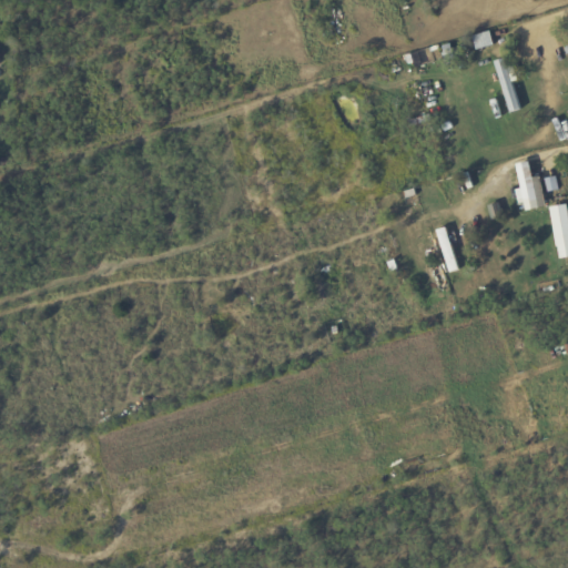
[(494,46),(490,31),(473,37),(477,50),(494,46)]
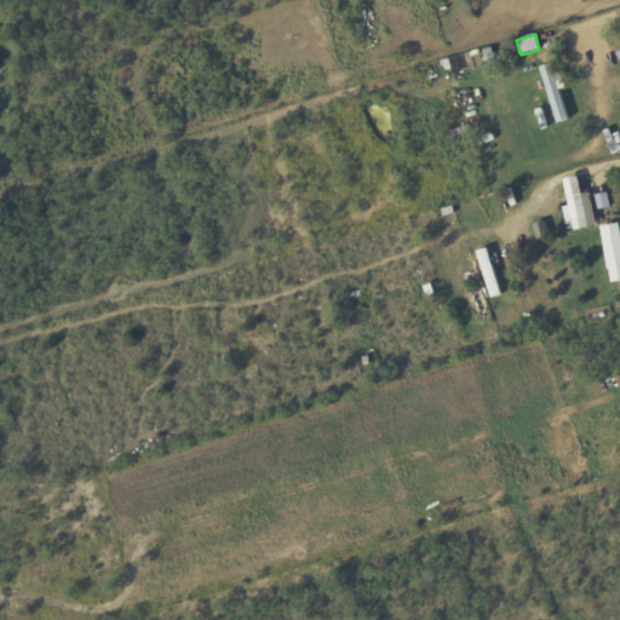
[(497,65),(493,49),(482,51),(486,68),(497,65)]
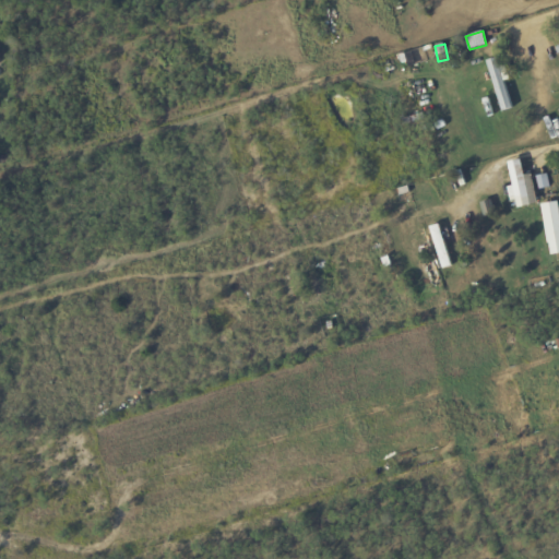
[(510,63),(499,67),(497,58),(487,61),(501,111),(512,108),(503,78),(513,74),(510,63)]
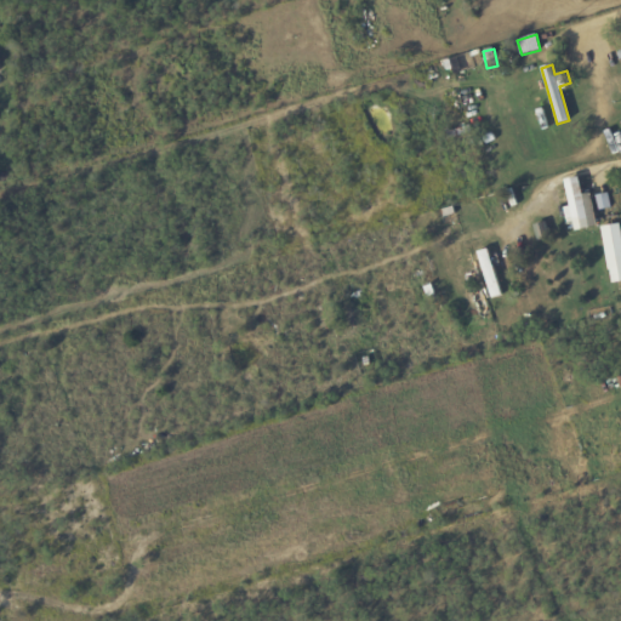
[(598,226),(591,193),(582,195),(579,177),(564,180),(570,206),(565,208),(571,232),(598,226)]
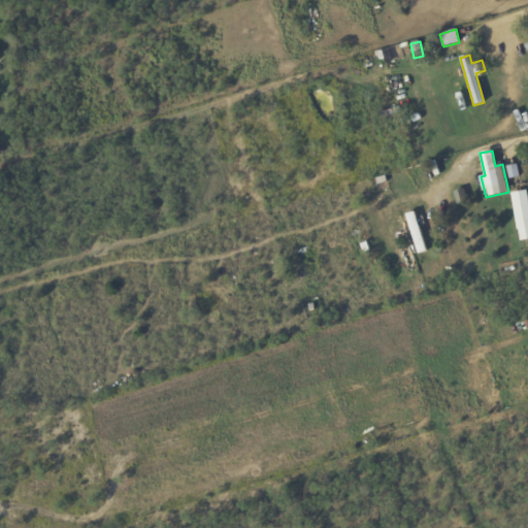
[(509,178),(520,176),(517,164),(506,166),(509,178)]
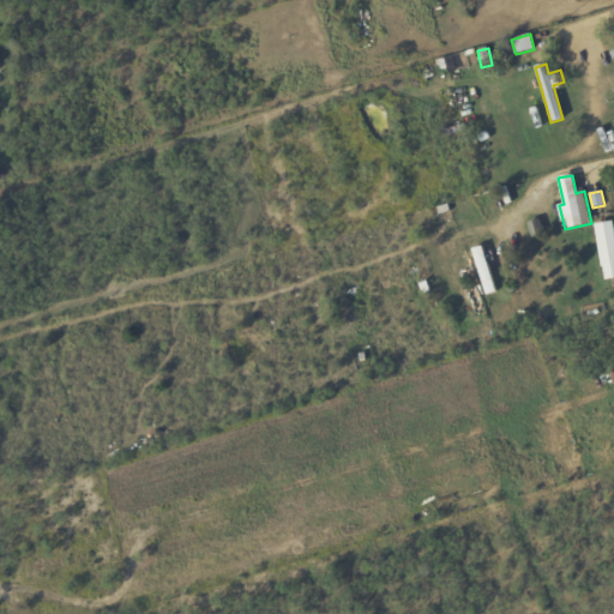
[(531,239),(543,235),(540,221),(528,223),(531,239)]
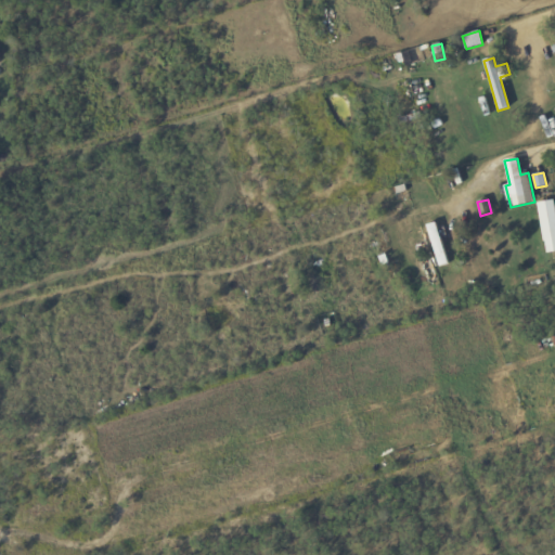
[(554,199),(539,203),(545,254),(554,252),(554,199)]
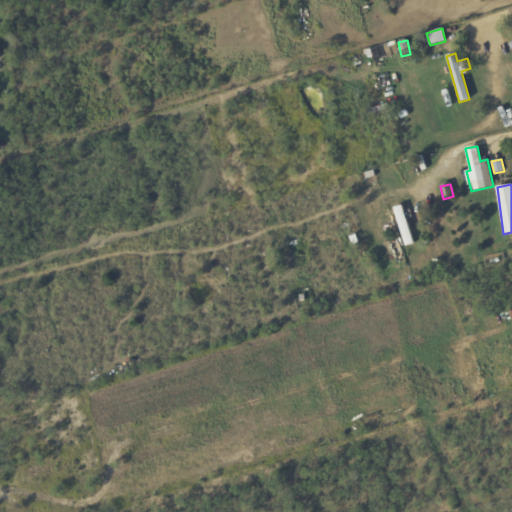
[(414,244),(405,216),(402,205),(393,208),(405,247),(414,244)]
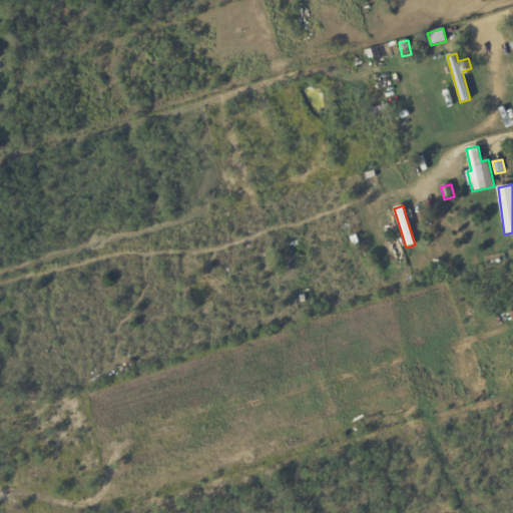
All buildings are outlined.
